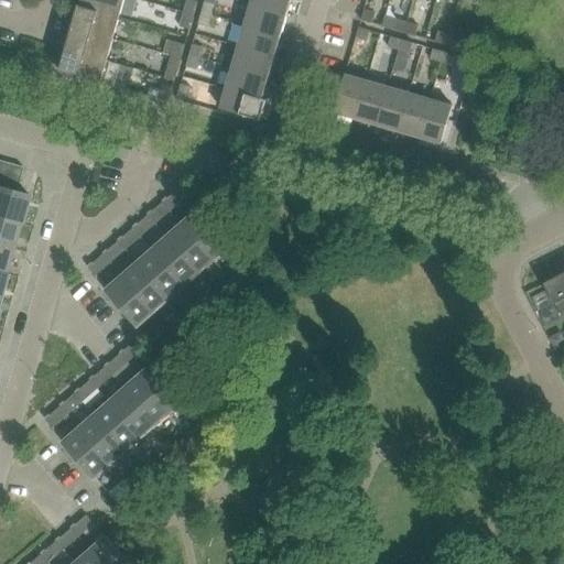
[(78,6),(119,18),(123,0),(80,0),(80,4),(78,4),(78,6)]
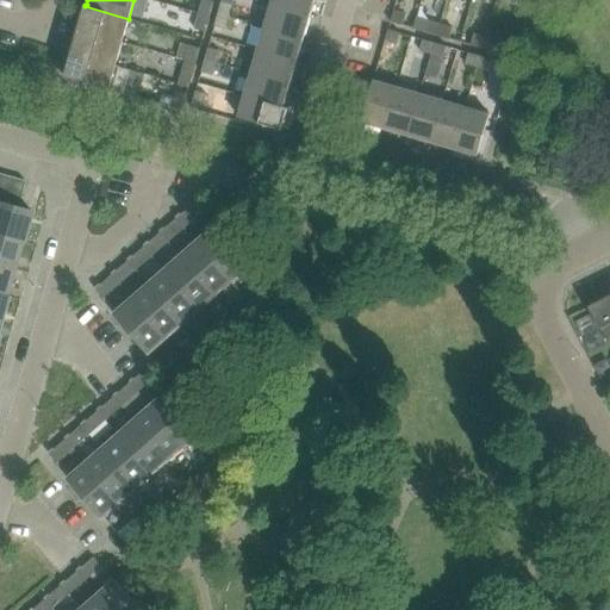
[(210,0),(201,0),(199,13),(207,16),(212,1),(210,0)]
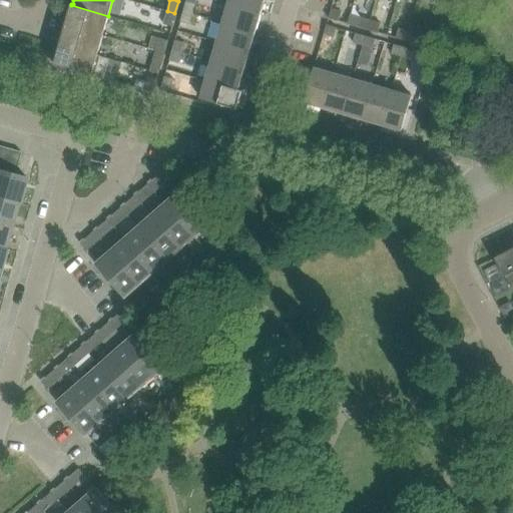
[(196,3),(186,0),(183,10),(193,13),(196,3)]
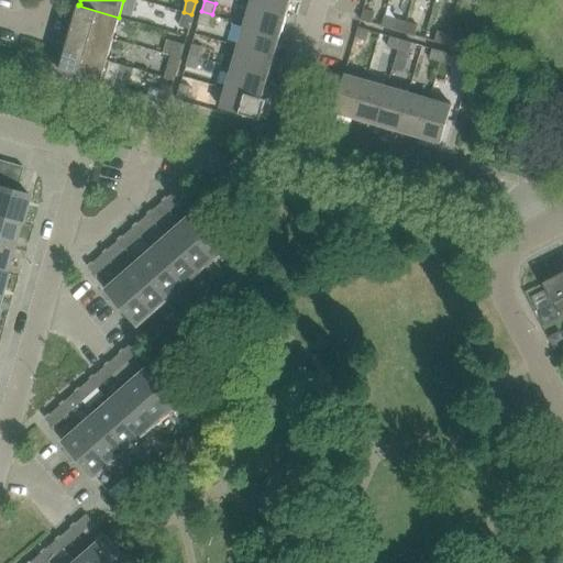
[(290,0),(251,0),(251,2),(287,13),(290,0)]
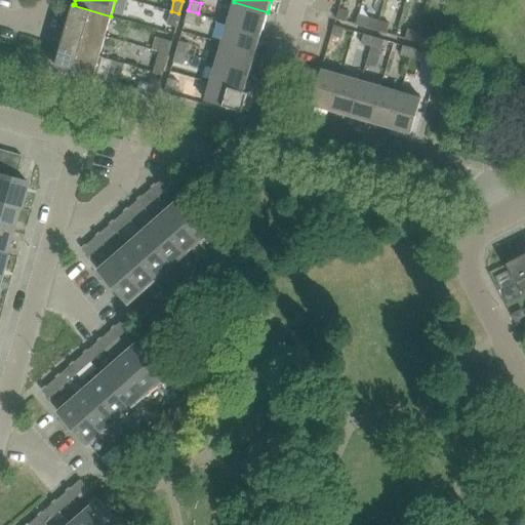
[(268,12),(234,2),(228,23),(261,32),(268,12)]
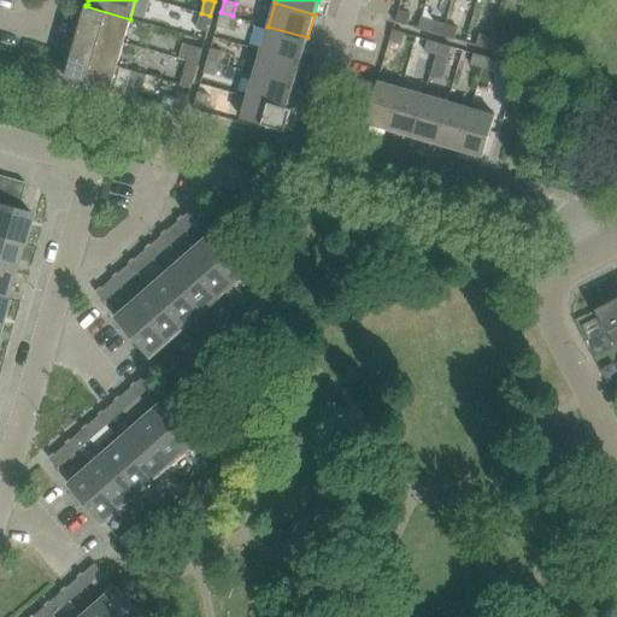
[(78,30),(124,42),(130,19),(86,6),(78,30)]
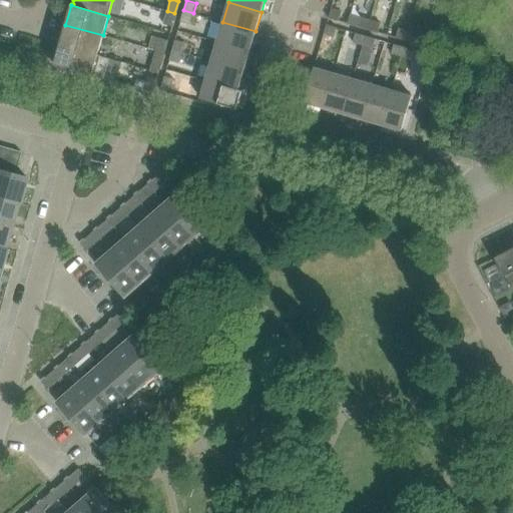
[(329,17),(339,20),(342,12),(331,9),(329,17)]
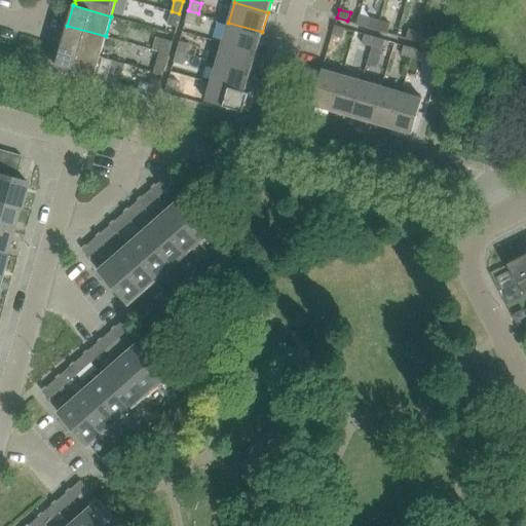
[(195,25),(198,13),(188,10),(185,22),(195,25)]
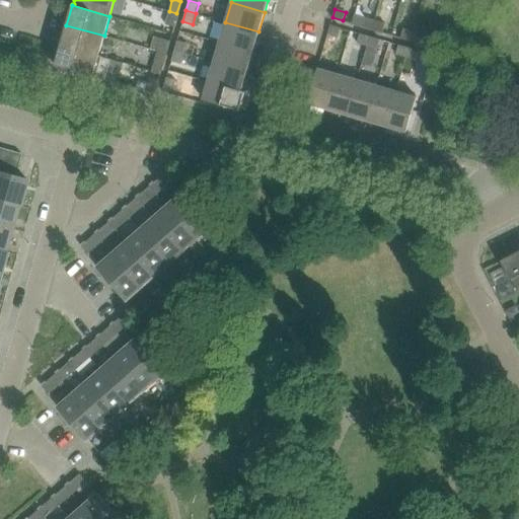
[(165,23),(173,26),(176,13),(169,11),(165,23)]
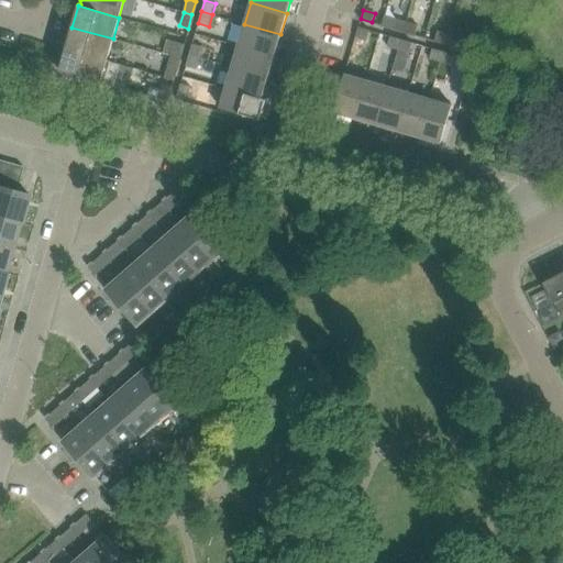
[(404,32),(406,22),(395,19),(392,29),(404,32)]
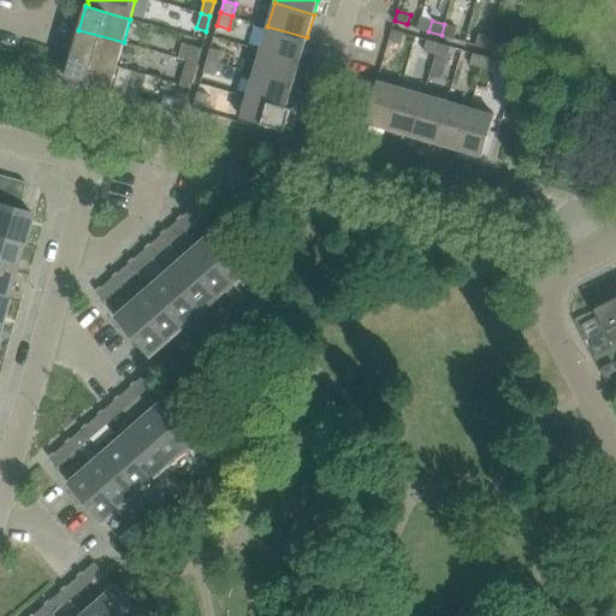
[(457,28),(444,24),(442,35),(455,39),(457,28)]
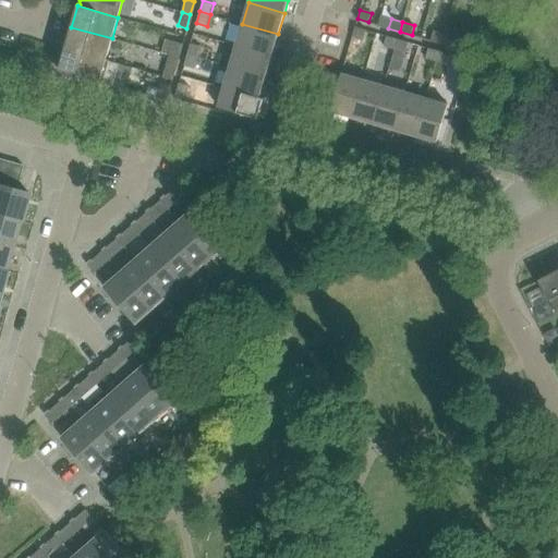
[(278,34),(242,24),(237,45),(273,55),(278,34)]
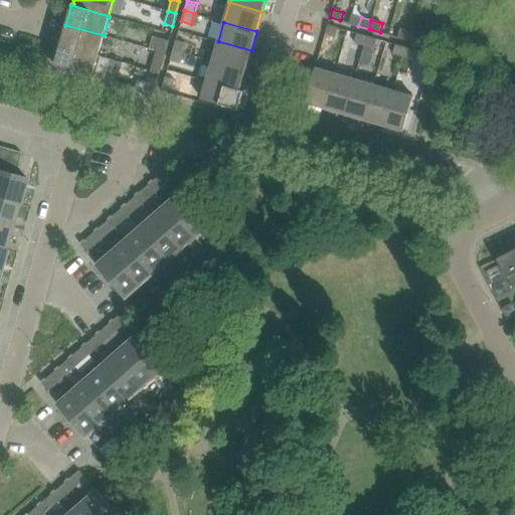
[(328,24),(325,33),(336,36),(338,28),(328,24)]
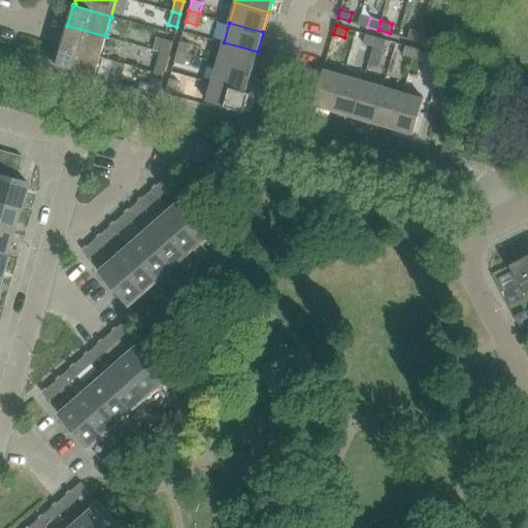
[(62,45),(100,57),(106,36),(67,26),(62,45)]
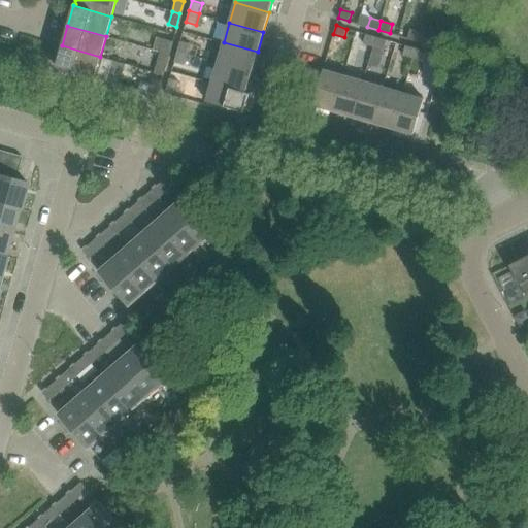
[(407,38),(419,41),(421,32),(409,29),(407,38)]
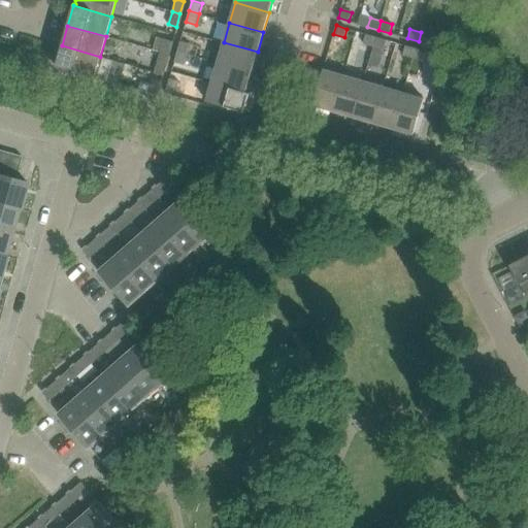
[(431,35),(421,32),(419,41),(428,44),(431,35)]
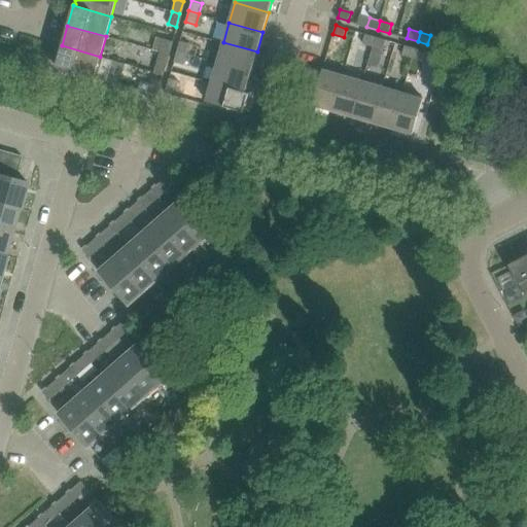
[(362,43),(373,46),(376,37),(364,34),(362,43)]
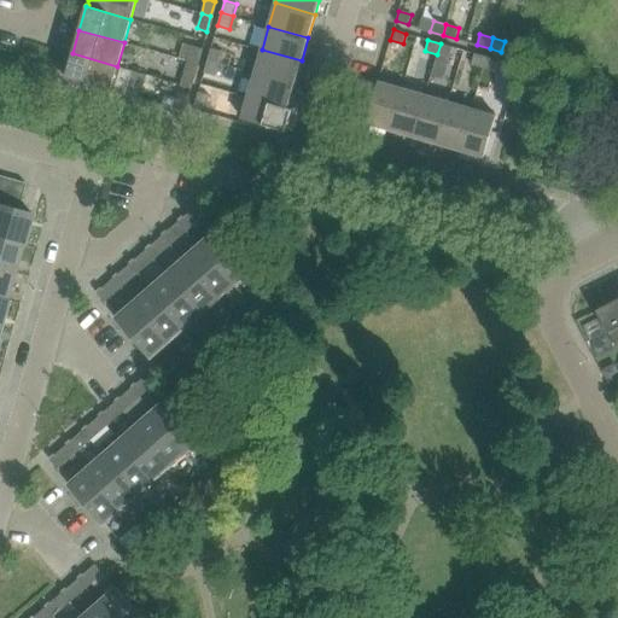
[(441,44),(437,54),(450,58),(453,47),(441,44)]
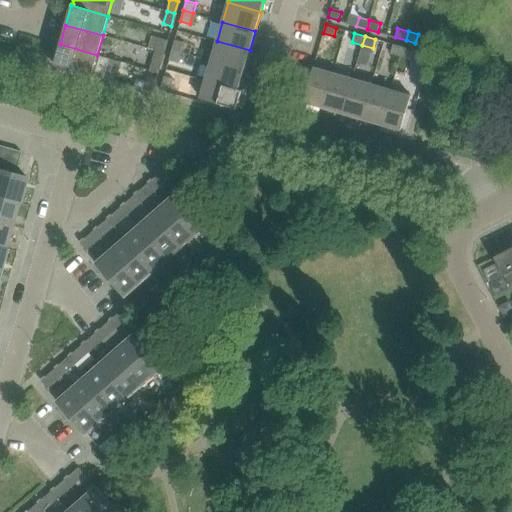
[(155,50),(163,52),(167,40),(159,38),(155,50)]
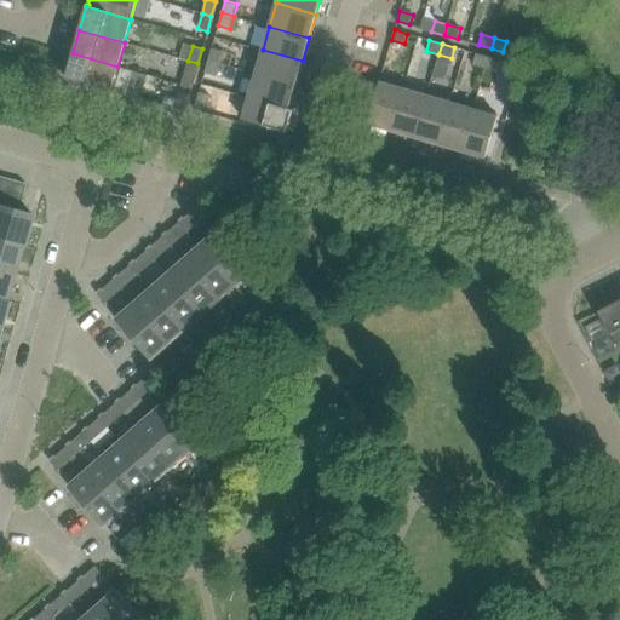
[(224,50),(212,46),(208,59),(220,62),(224,50)]
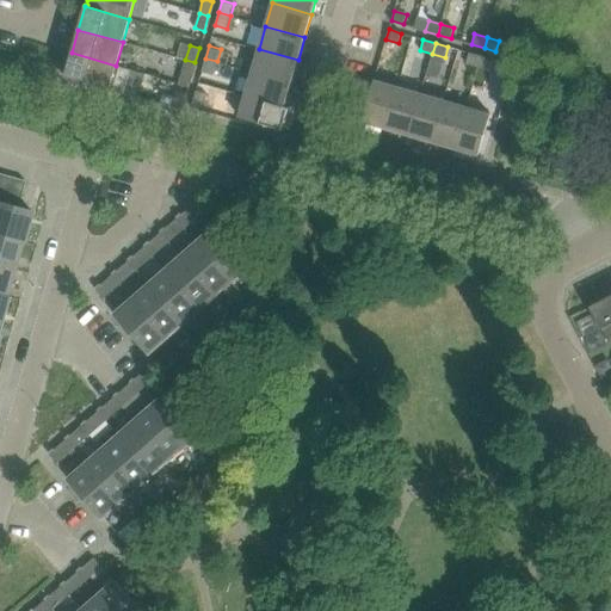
[(298,60),(259,49),(252,72),(291,84),(298,60)]
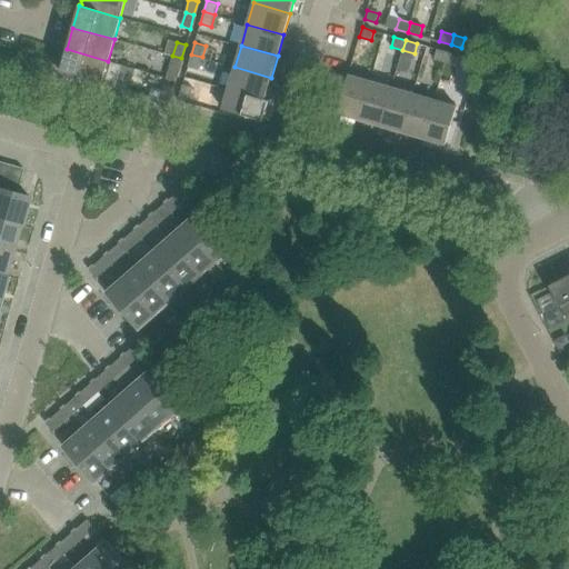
[(60,71),(102,83),(108,61),(67,49),(60,71)]
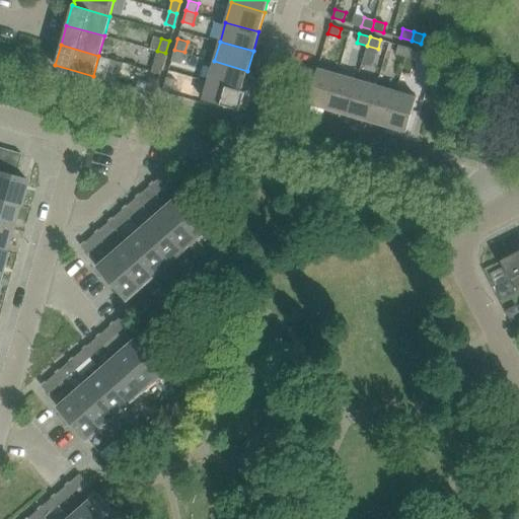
[(410,48),(398,45),(395,54),(406,57),(410,48)]
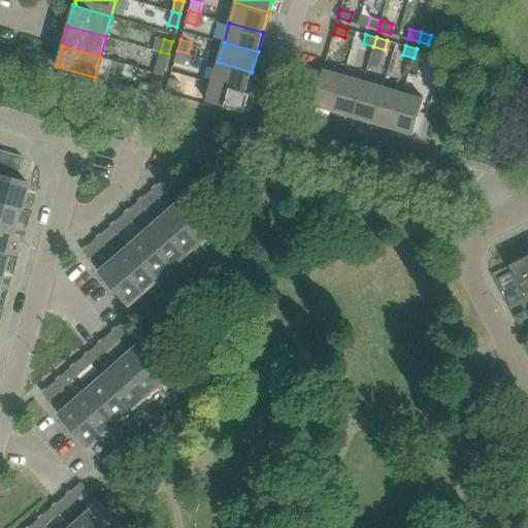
[(417,48),(414,58),(424,61),(426,52),(417,48)]
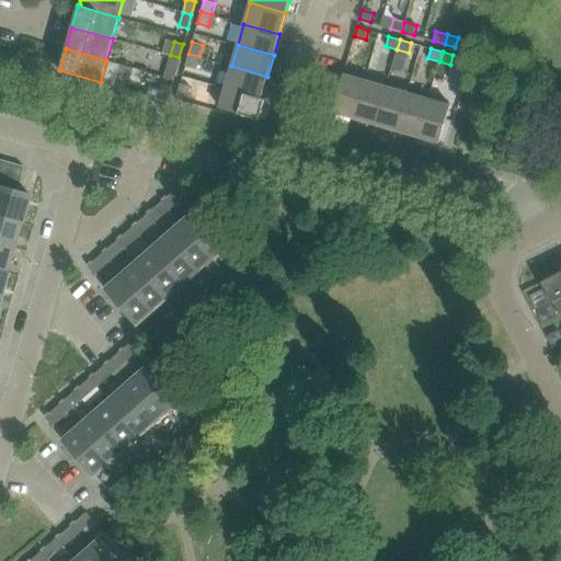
[(196,68),(199,56),(189,54),(185,65),(196,68)]
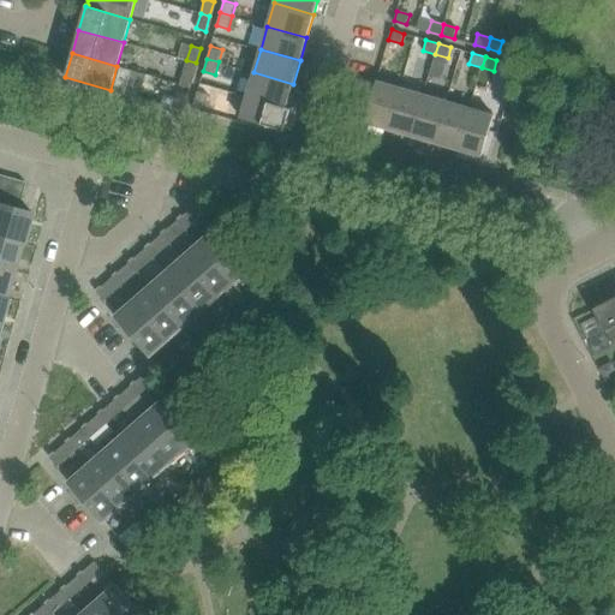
[(196,63),(186,60),(181,76),(191,78),(196,63)]
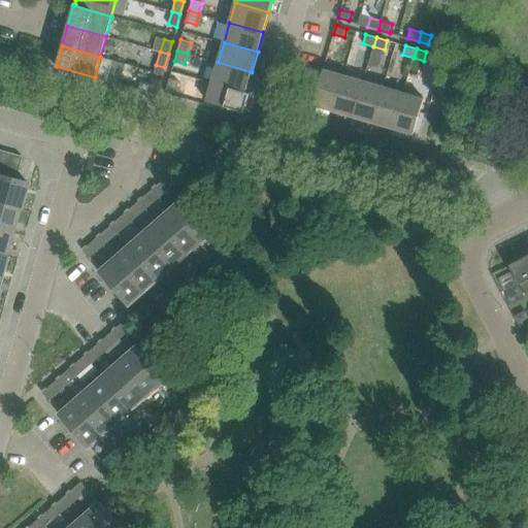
[(252,72),(218,62),(212,81),(246,92),(252,72)]
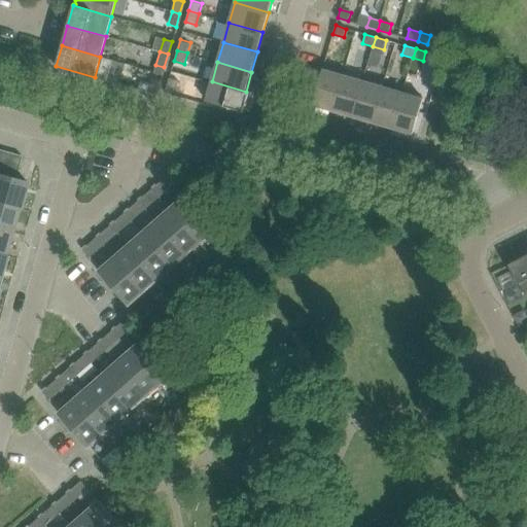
[(322,69),(312,105),(332,110),(343,75),(322,69)]
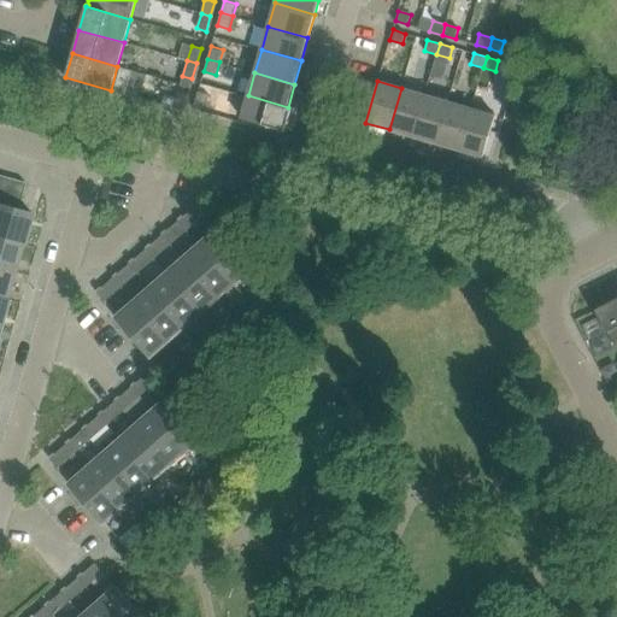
[(401,88),(389,129),(412,136),(424,94),(401,88)]
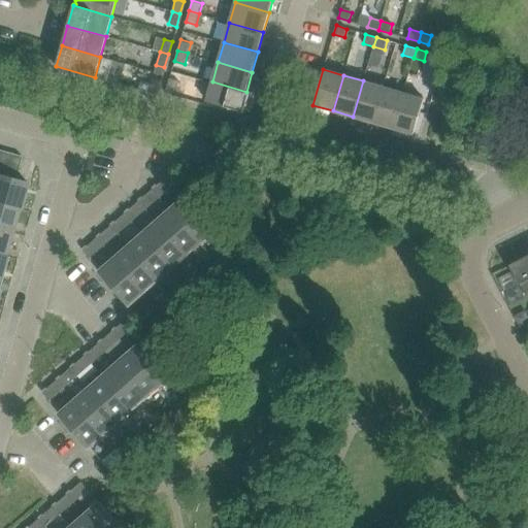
[(153,78),(149,93),(158,95),(162,80),(160,80),(153,78)]
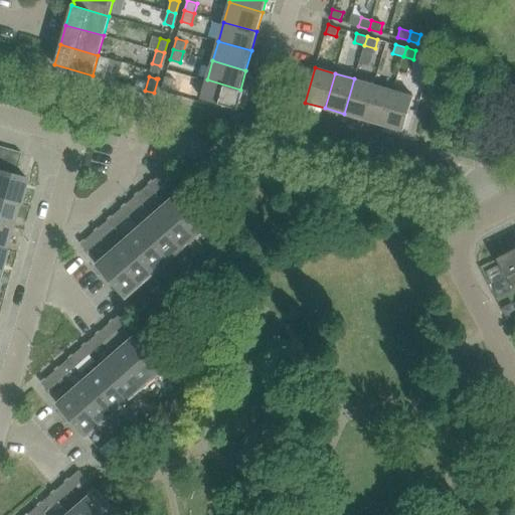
[(162,87),(171,90),(174,79),(165,76),(162,87)]
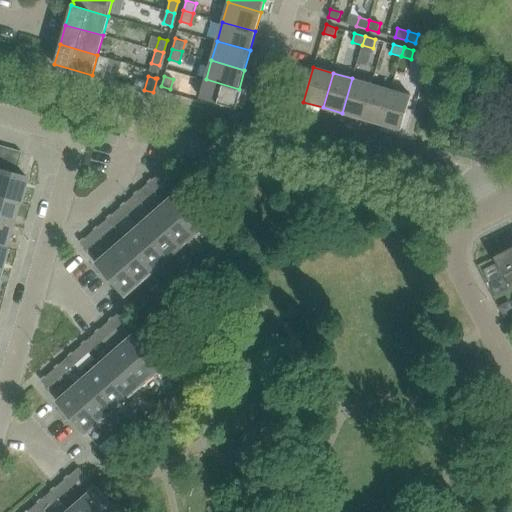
[(352,78),(342,113),(362,119),(372,84),(352,78)]
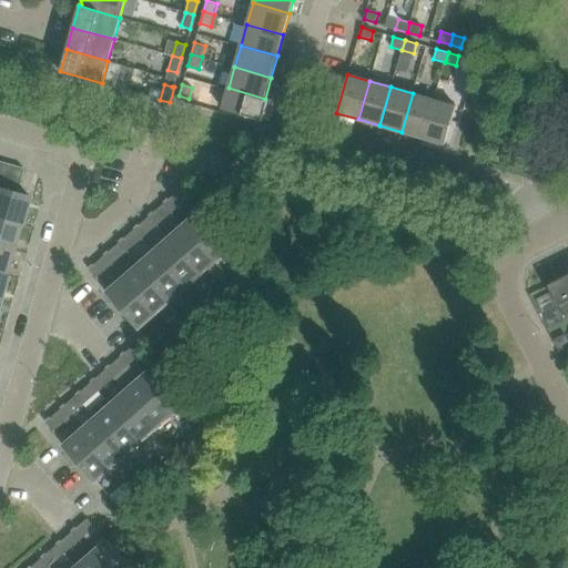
[(265,99),(229,88),(222,109),(223,109),(263,120),(269,100),(265,99)]
